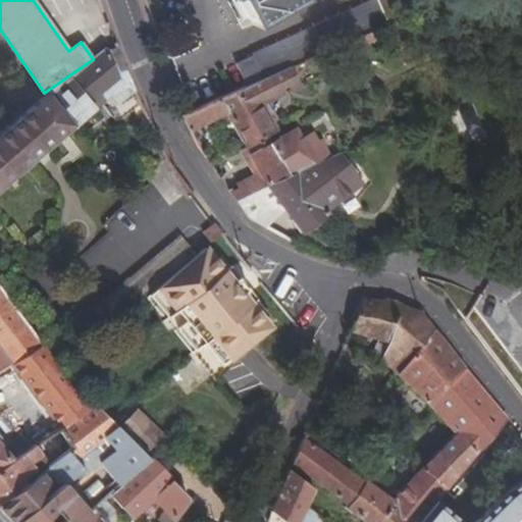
[(247,87),(276,73),(388,23),(377,0),(371,0),(252,53),(253,57),(237,64),(247,87)]
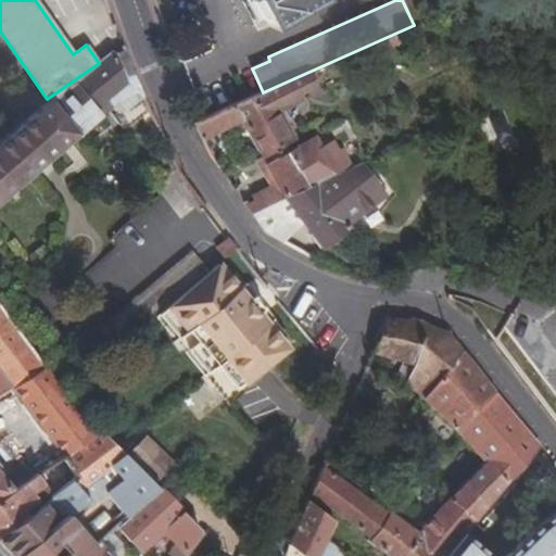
[(253,0),(268,26),(315,0),(253,0)]
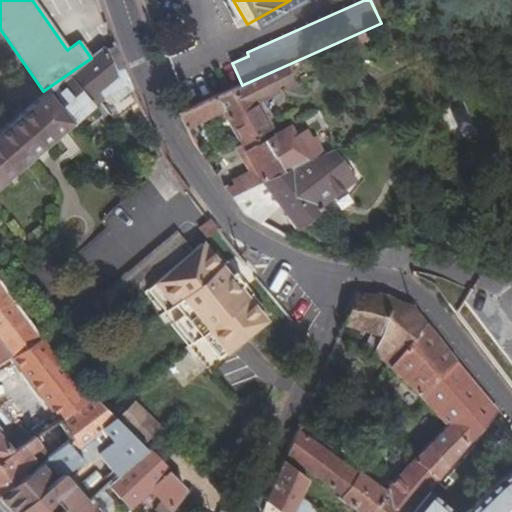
[(117,76),(126,69),(114,41),(105,48),(117,76)]
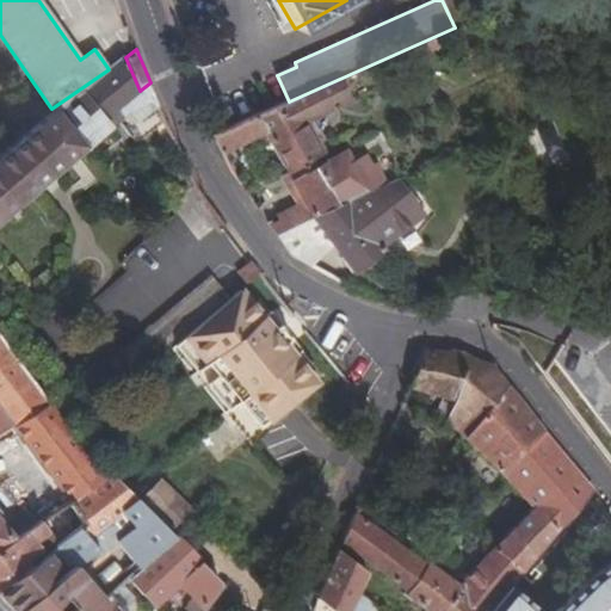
[(140,91),(125,57),(109,69),(51,109),(0,150),(0,216),(129,110),(137,121),(159,104),(150,82),(140,91)]
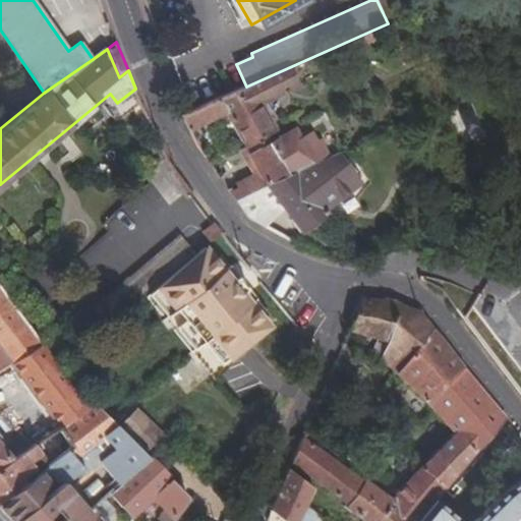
[(284,93),(276,73),(246,87),(181,115),(190,132),(227,114),(245,148),(268,135),(277,129),(264,103),(284,93)]
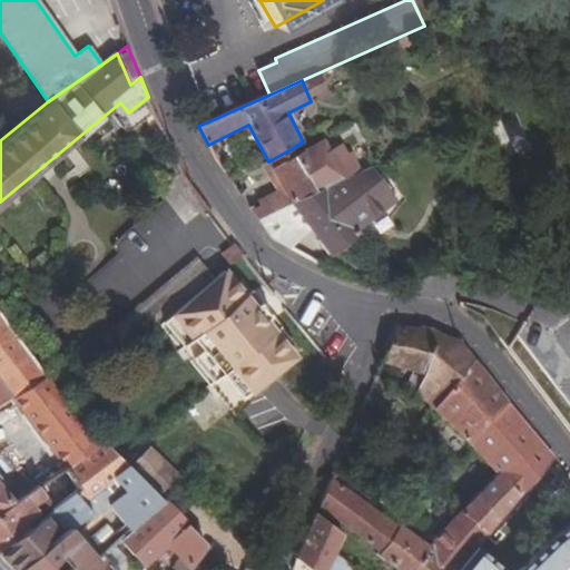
[(253,210),(258,219),(345,179),(342,173),(340,168),(353,160),(342,141),(328,150),(322,139),(297,154),(272,168),(284,188),(257,200),(259,205),(253,210)]
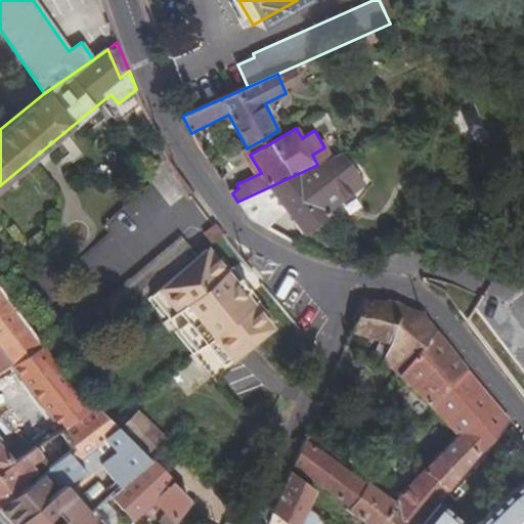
[(269,136),(247,148),(250,155),(273,141),(269,136)]
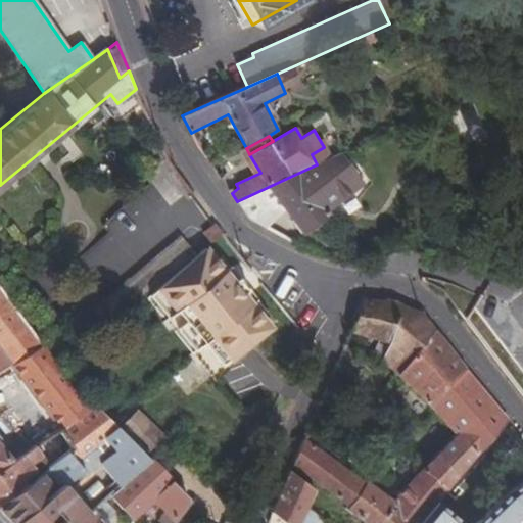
[(314,158),(317,164),(341,153),(361,144),(358,138),(314,158)]
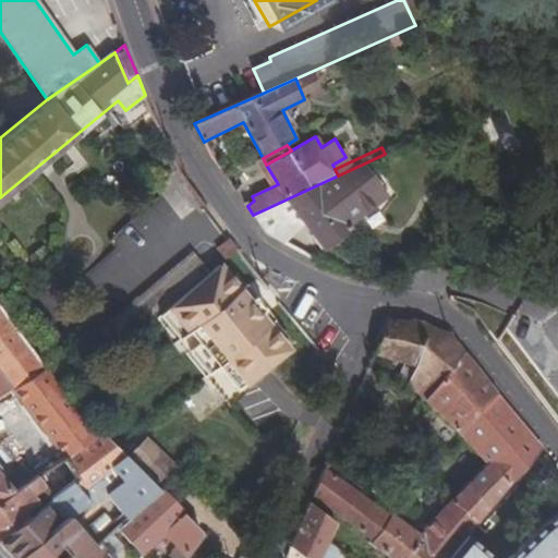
[(390,195),(364,164),(338,176),(253,215),(266,233),(286,244),(304,225),(322,249),(353,228),(351,225),(390,195)]
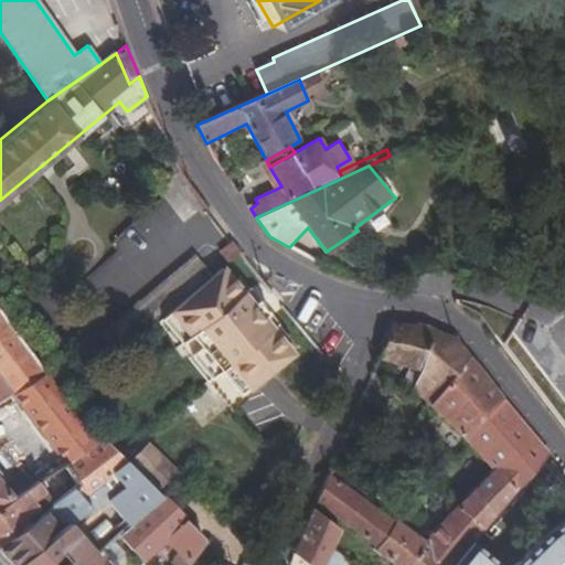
[(226,254),(235,264),(248,255),(240,244),(226,254)]
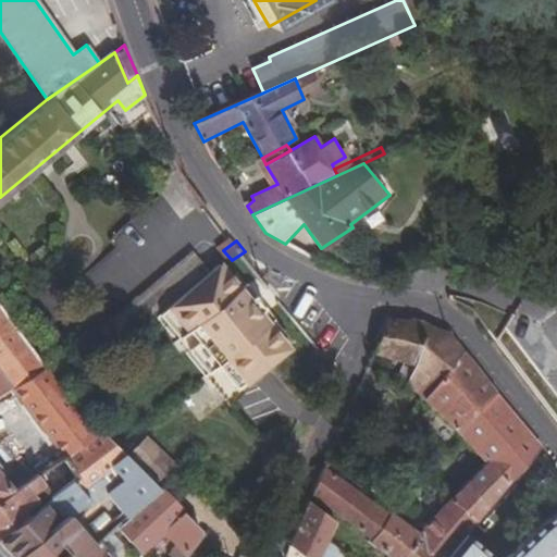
[(113,321),(130,342),(161,317),(215,273),(200,252),(113,321)]
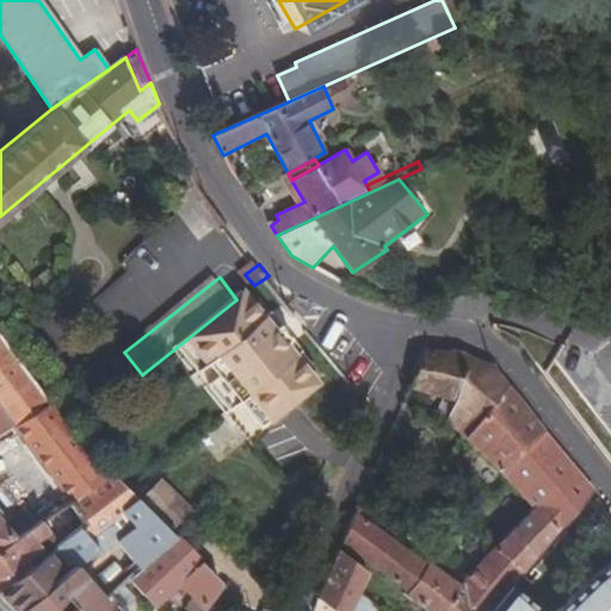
[(247,291),(236,300),(177,347),(252,442),(298,403),(303,409),(310,403),(306,397),(321,386),(301,359),(307,353),(277,314),(269,320),(247,291)]
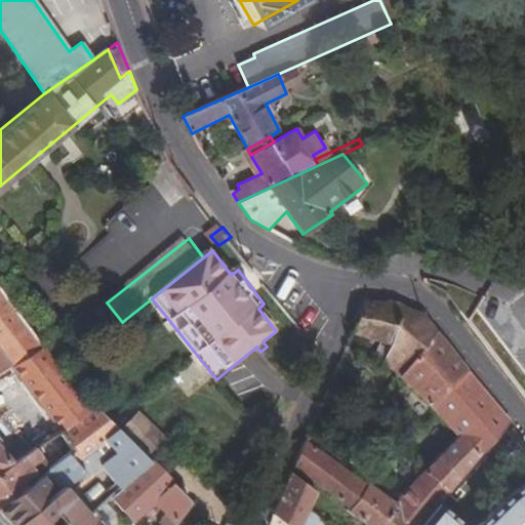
[(0,373),(12,365),(44,344),(0,288),(0,373)]
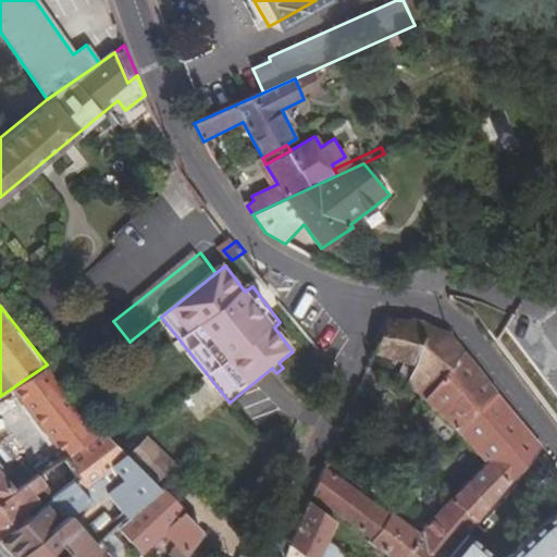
[(485,461),(452,497),(477,521),(504,489),(539,447),(453,335),(422,322),(386,318),(371,355),(400,361),(412,364),(406,383),(466,438),(485,461)]
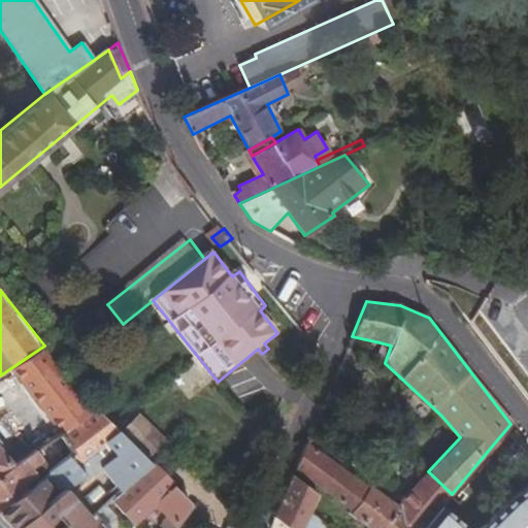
[(380,342),(376,355),(385,363),(391,345),(380,342)]
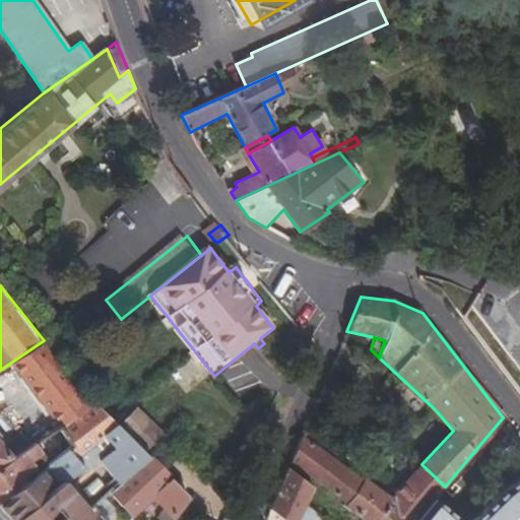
[(62,426),(99,402),(65,364),(44,340),(12,362),(62,426)]
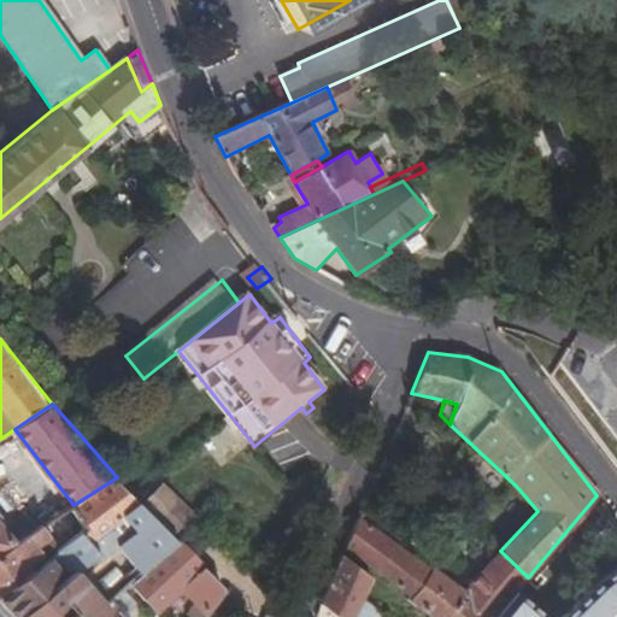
[(301,407),(254,446),(258,451),(306,413),(301,407)]
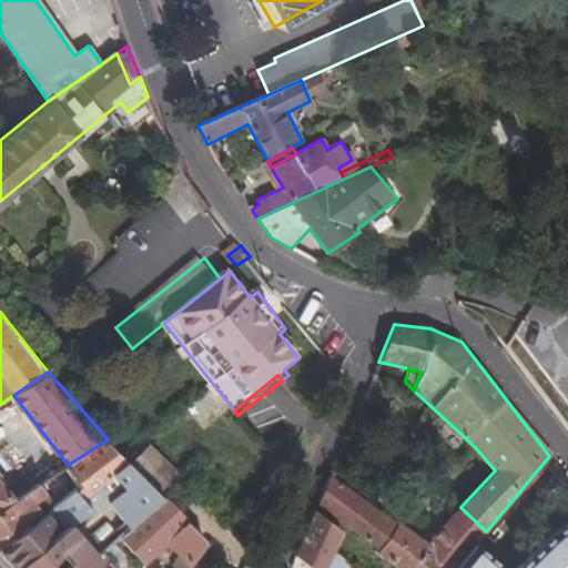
[(186,402),(199,427),(226,414),(214,389),(186,402)]
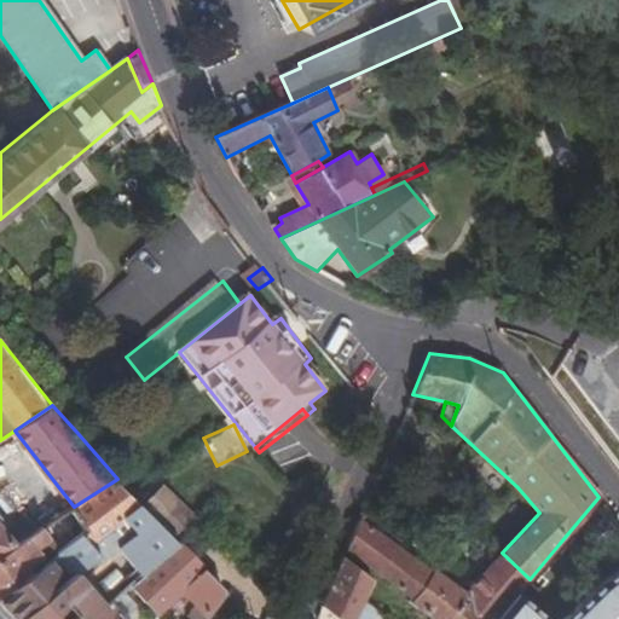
[(90,544),(136,508),(117,479),(74,507),(87,532),(84,536),(90,544)]
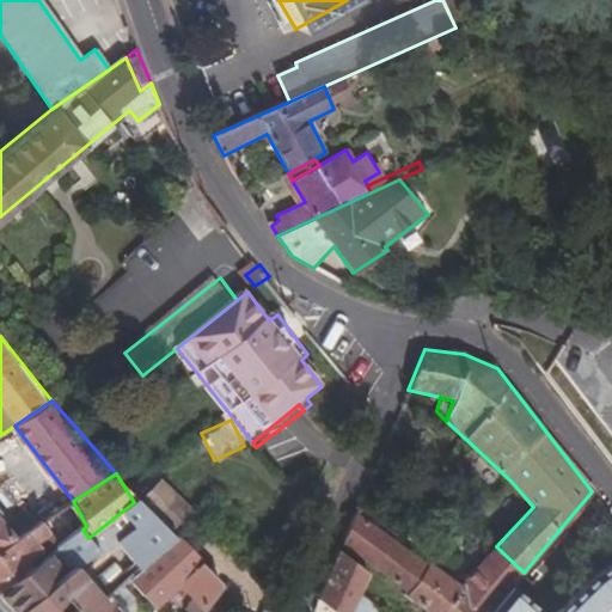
[(172,499),(150,519),(167,537),(190,515),(172,499)]
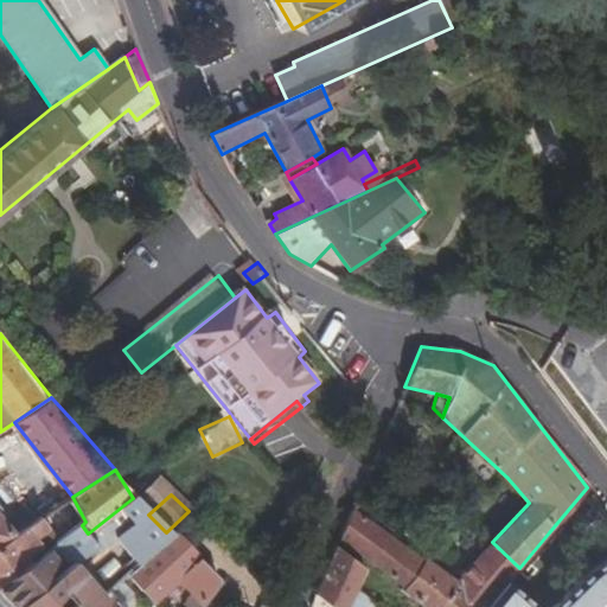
[(122,544),(141,567),(172,538),(166,532),(148,515),(133,498),(88,534),(98,545),(95,548),(98,551),(134,523),(139,530),(122,544)]
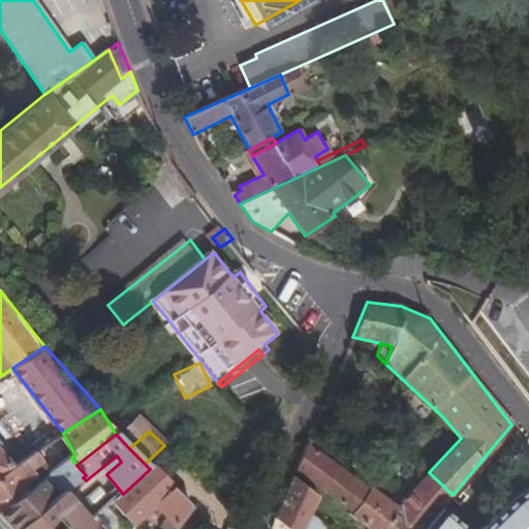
[(0,474),(34,453),(23,439),(2,457),(0,454),(0,443),(0,444),(0,443),(0,474)]
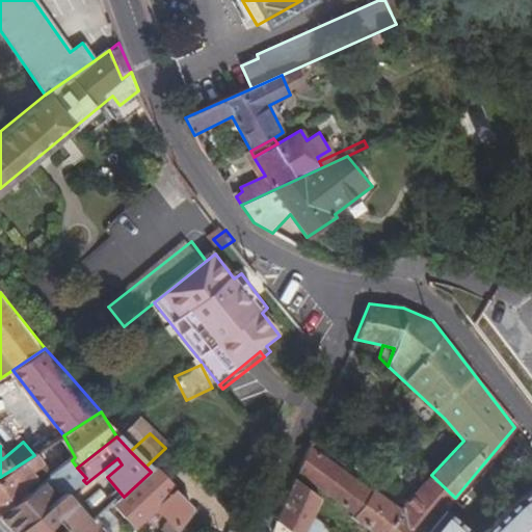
[(352,517),(372,531),(382,531),(400,509),(372,489),(371,491),(308,447),(296,472),(355,514),(352,517)]
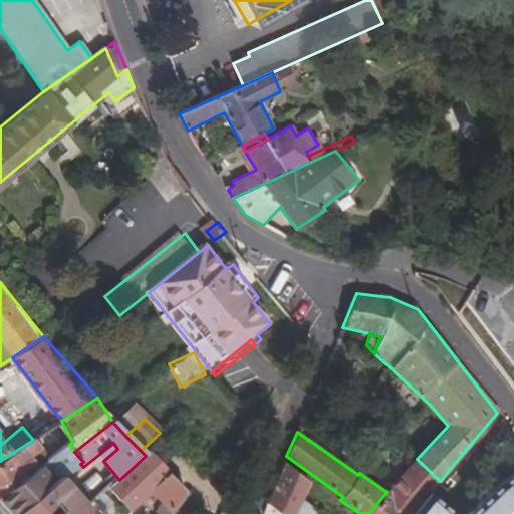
[(47,453),(35,438),(33,440),(0,461),(0,493),(30,472),(27,468),(47,453)]
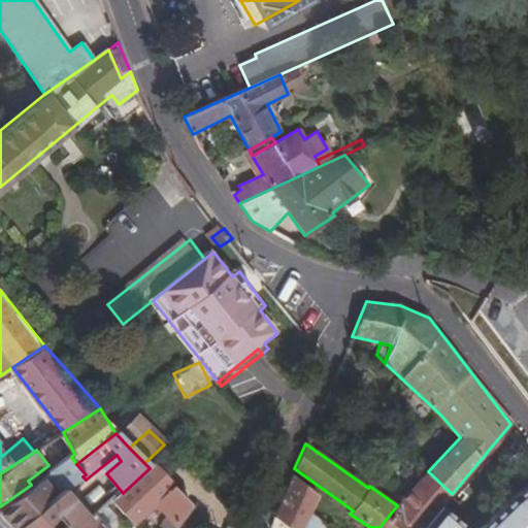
[(64,491),(83,476),(86,474),(76,464),(71,457),(31,485),(0,506),(0,512),(7,520),(14,527),(15,527),(43,506),(37,498),(51,487),(50,485),(54,482),(62,492),(64,491)]
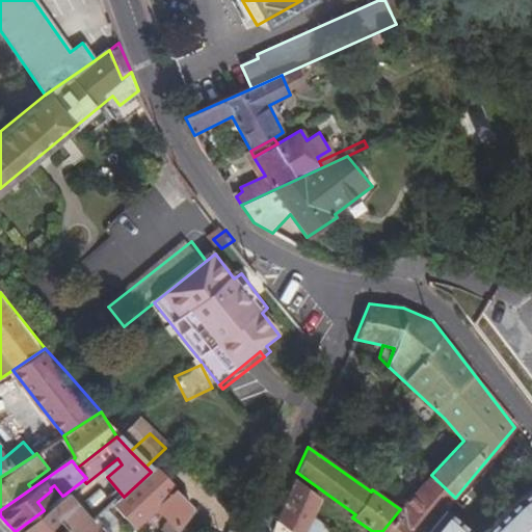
[(188,512),(151,472),(124,497),(109,510),(130,531),(135,531),(154,513),(166,525),(160,531),(179,531),(189,519),(188,512)]
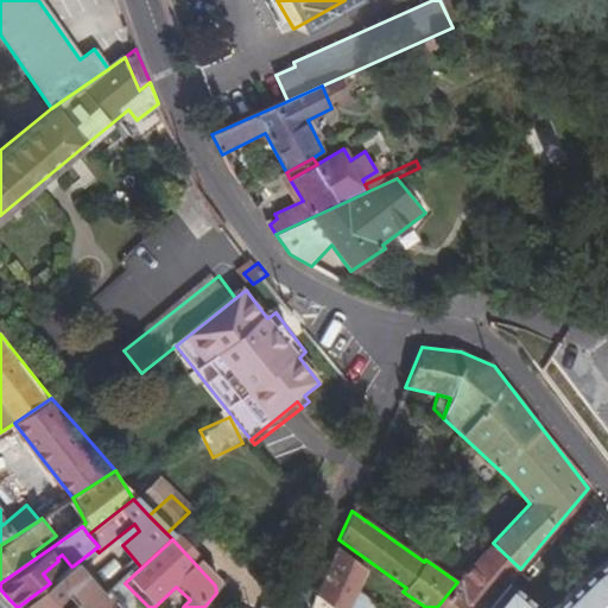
[(493,543),(457,582),(488,607),(512,578),(520,569),(493,543)]
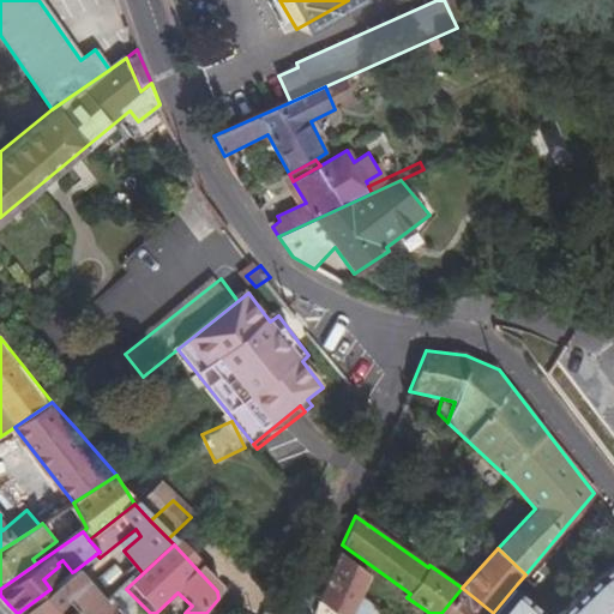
[(350,613),(361,591),(369,575),(339,553),(325,585),(312,613),(350,613)]
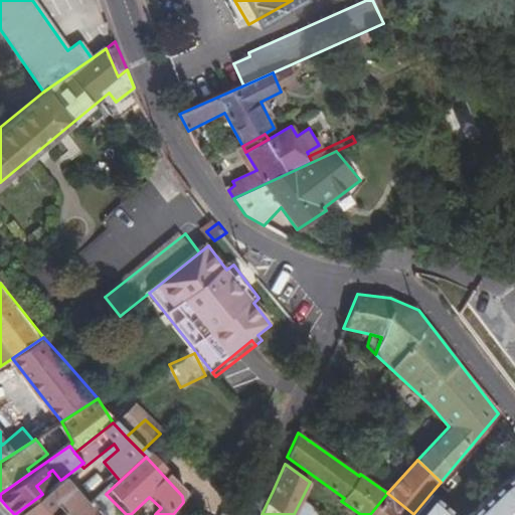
[(514,514),(514,474),(504,481),(468,514),(464,514),(434,490),(413,514),(412,514),(514,514)]
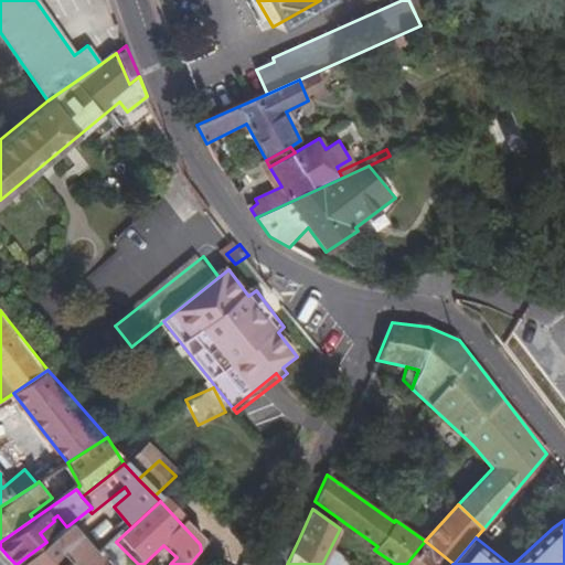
[(66,526),(46,542),(17,564),(87,564),(96,556),(68,525),(66,526)]
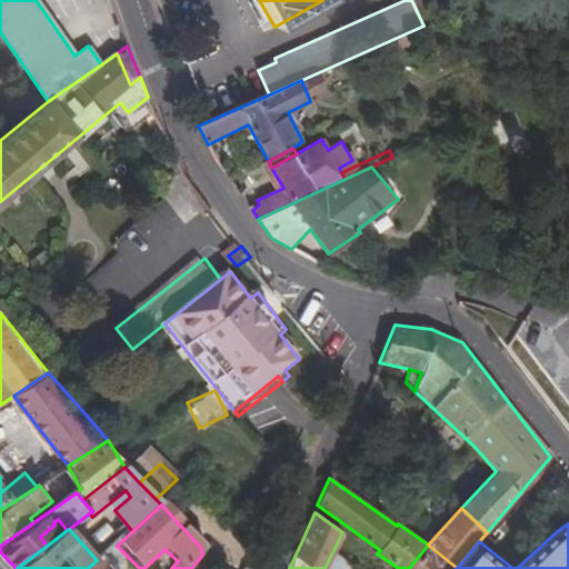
[(456,568),(457,568),(428,545),(409,568),(456,568)]
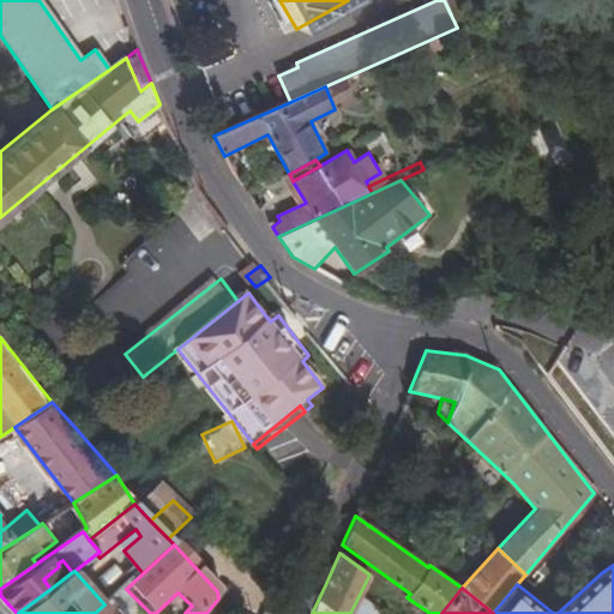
[(125,613),(110,599),(104,605),(95,613),(125,613)]
